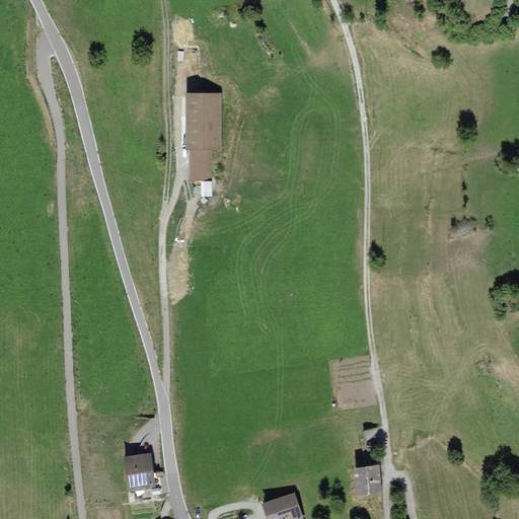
[(221,95),(184,95),(184,152),(189,152),(189,181),(210,181),(210,152),(221,152),(221,95)]
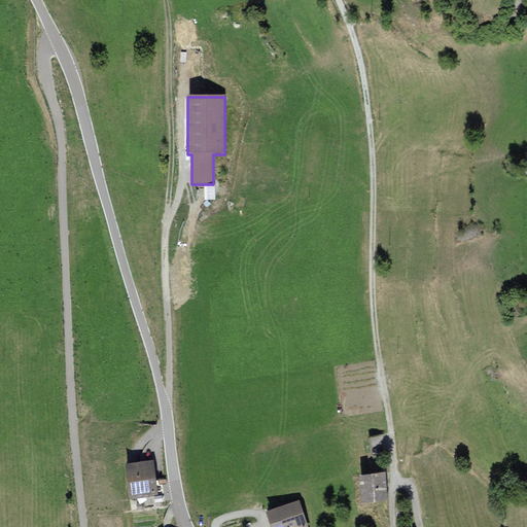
[(386,452),(383,435),(370,437),(373,454),(386,452)]
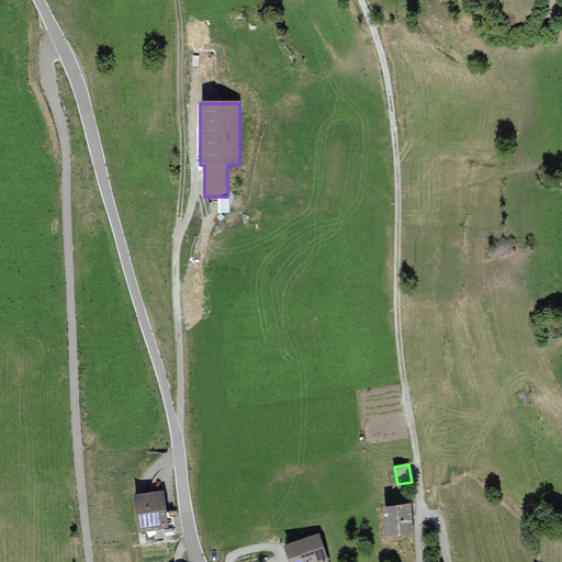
[(166,526),(161,492),(136,495),(141,529),(166,526)]
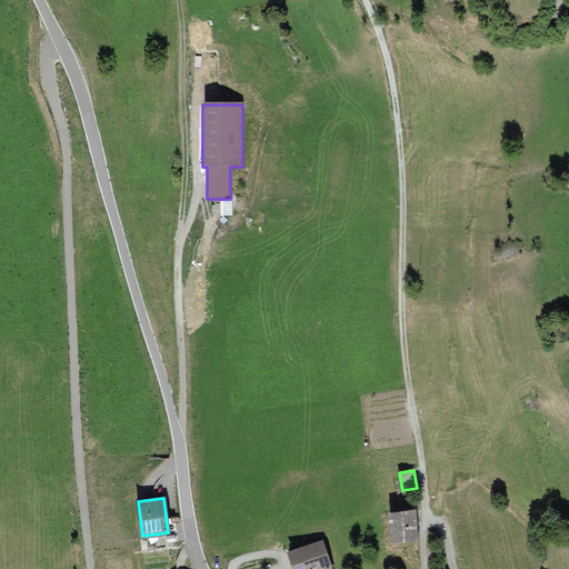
[(417,537),(415,511),(390,513),(392,539),(417,537)]
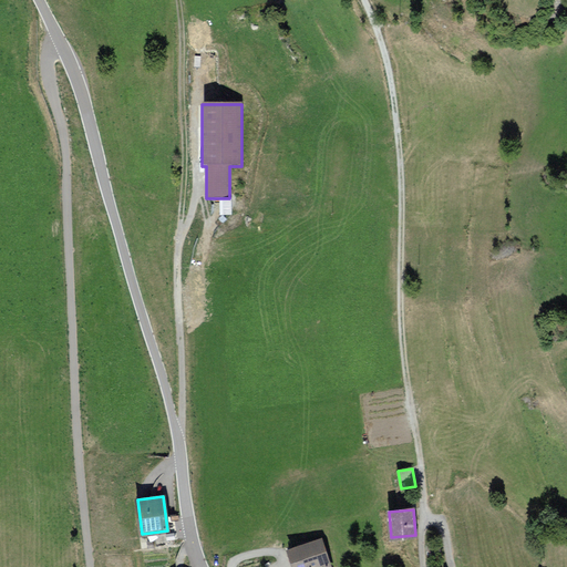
[(329,566),(320,540),(289,550),(295,566),(329,566)]
